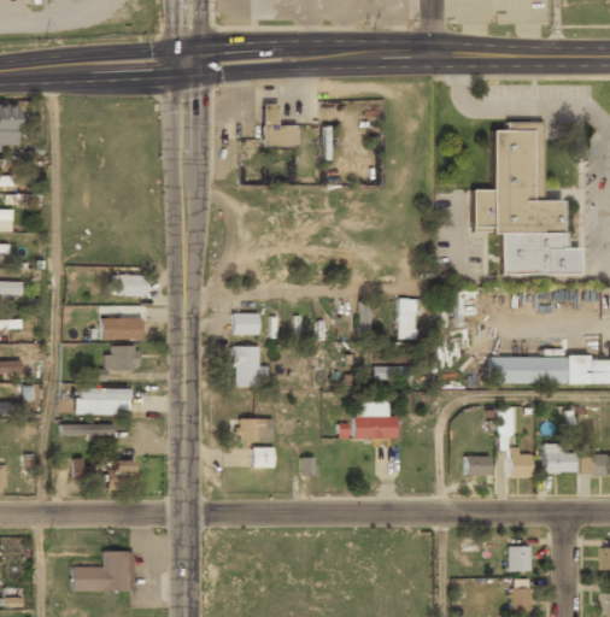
[(280,104),(265,104),(265,147),(299,147),(299,124),(280,124),(280,104)]
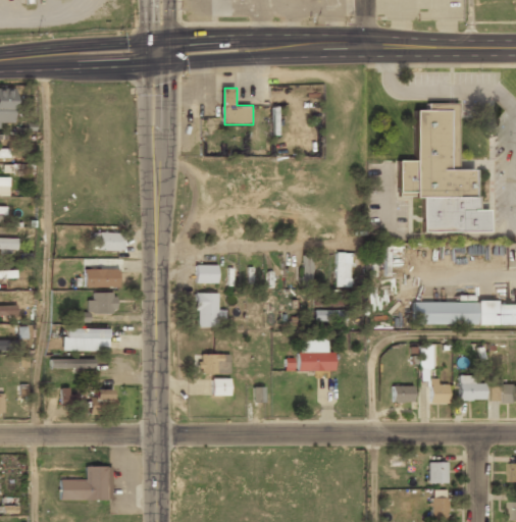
[(18,89),(0,89),(0,124),(17,125),(18,89)]
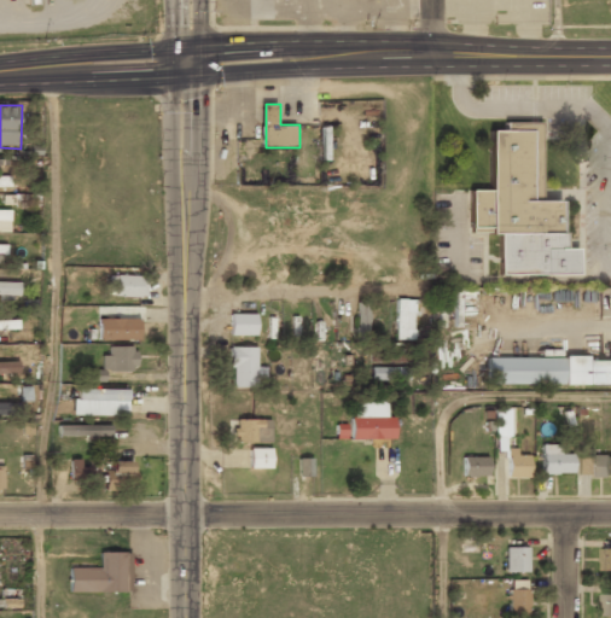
[(504,277),(583,275),(582,249),(566,249),(566,200),(546,200),(545,122),(508,123),(508,130),(494,130),(494,190),(473,190),(475,234),(504,234),(504,277)]
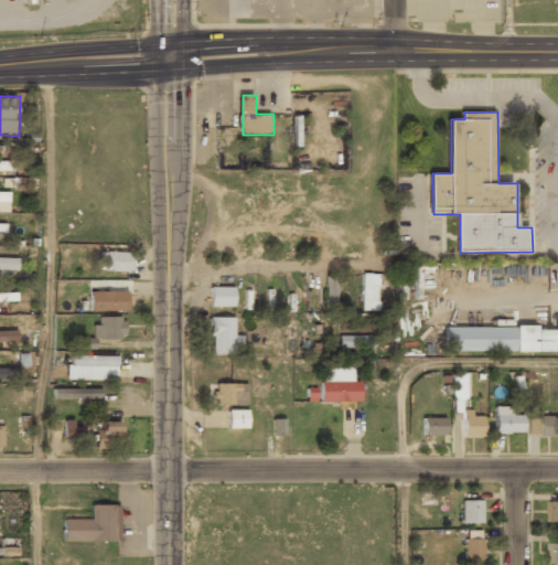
[(0,162),(0,171),(15,171),(15,162),(0,162)]
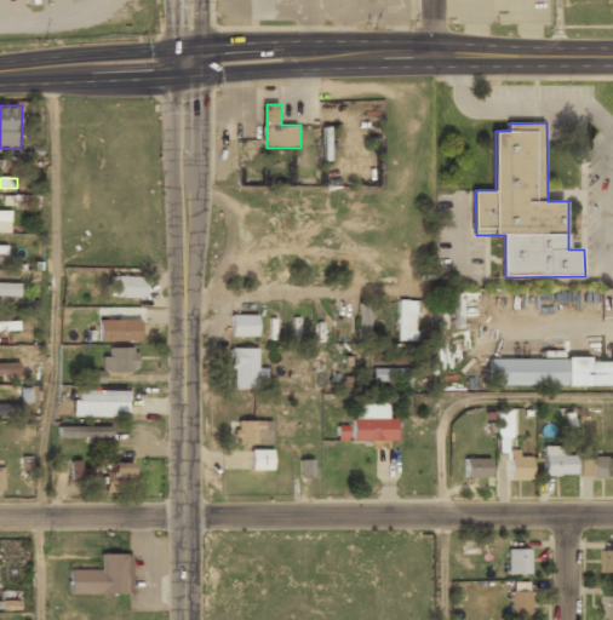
[(15,210),(0,210),(0,229),(15,229),(15,210)]
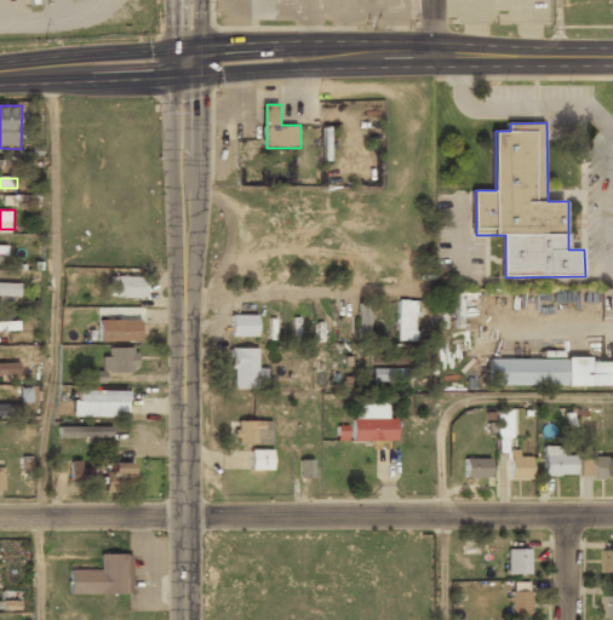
[(0,257),(11,257),(11,245),(0,245),(0,257)]
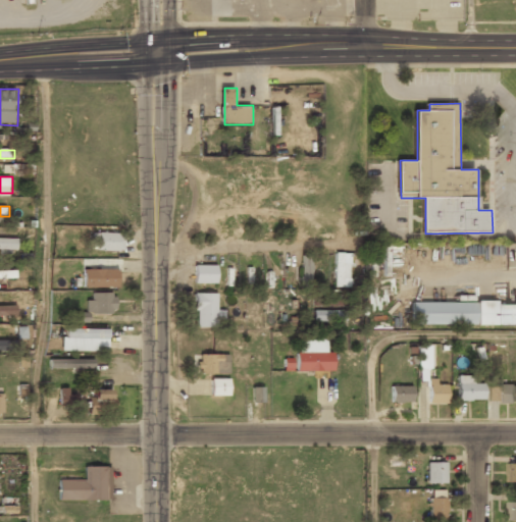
[(126,232),(99,232),(99,251),(126,251),(126,232)]
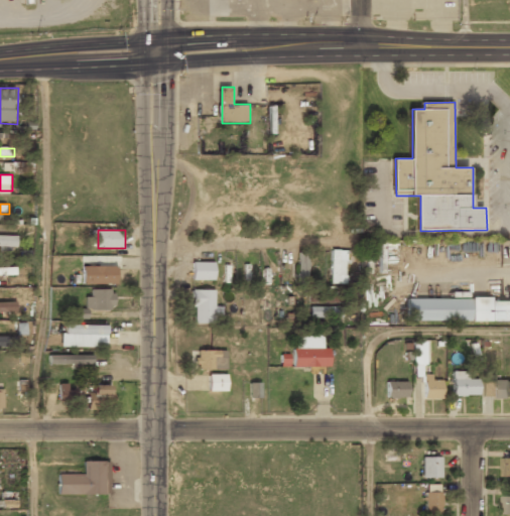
[(0,245),(20,246),(20,235),(0,234),(0,245)]
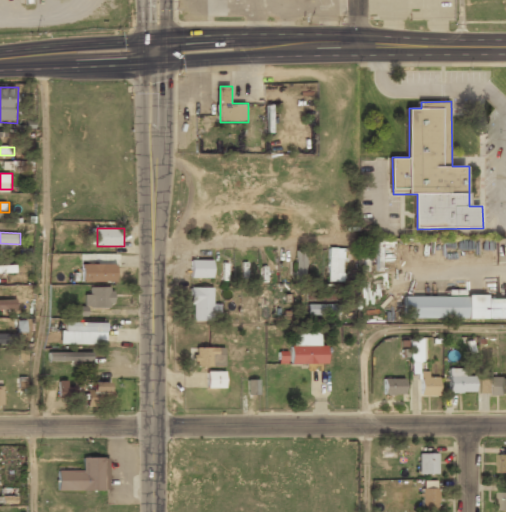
[(347,282),(347,248),(332,248),(332,282),(347,282)]
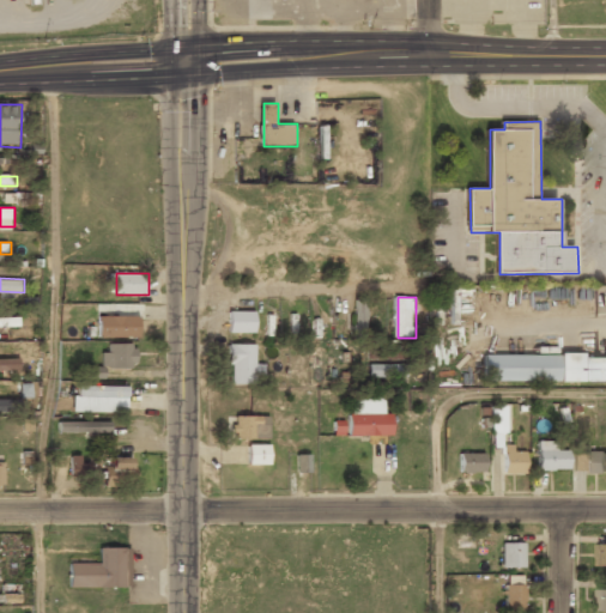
[(358,298),(358,335),(370,335),(370,298),(358,298)]
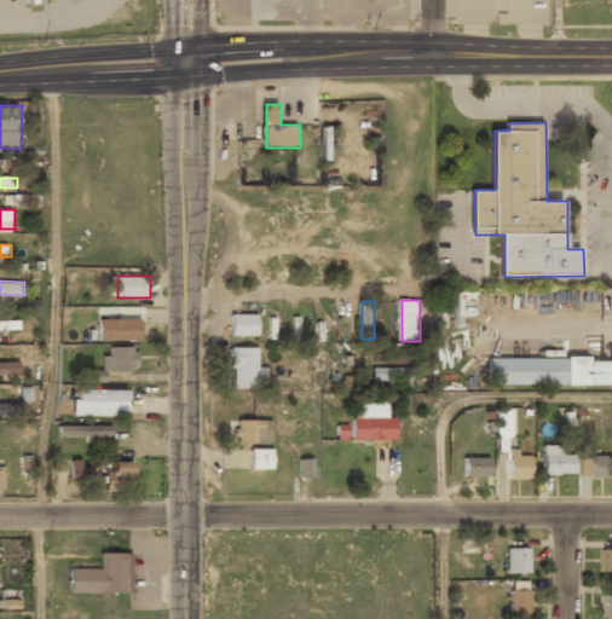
[(234,336),(260,336),(260,314),(234,314),(234,336)]
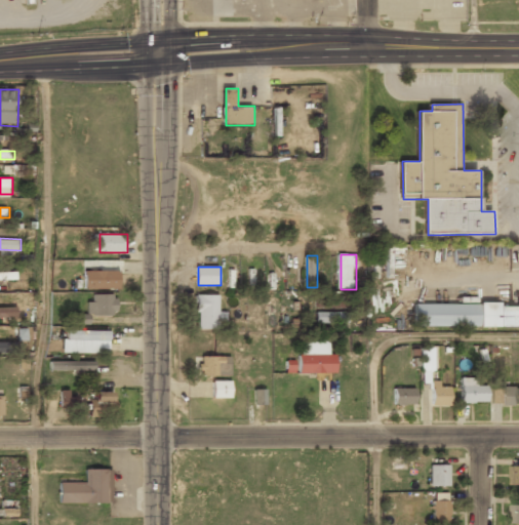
[(122,271),(86,271),(86,290),(122,290),(122,271)]
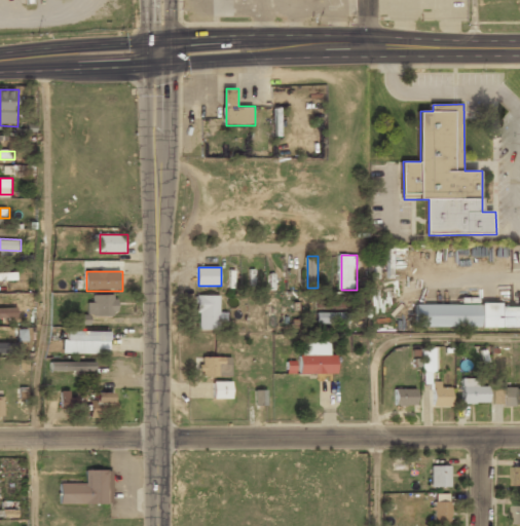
[(0,280),(19,280),(19,272),(0,272),(0,280)]
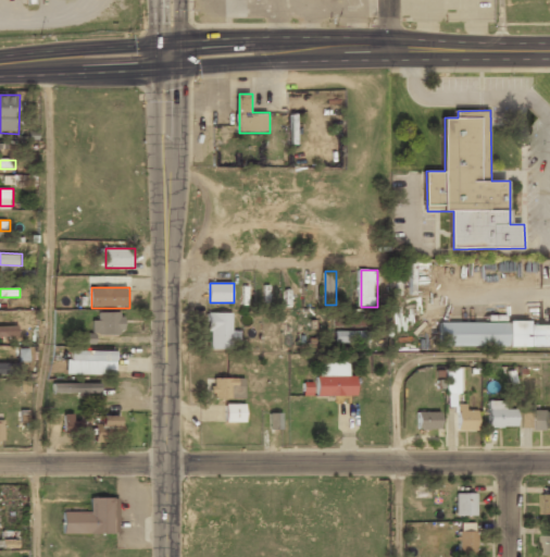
[(97,334),(127,334),(127,313),(97,313),(97,334)]
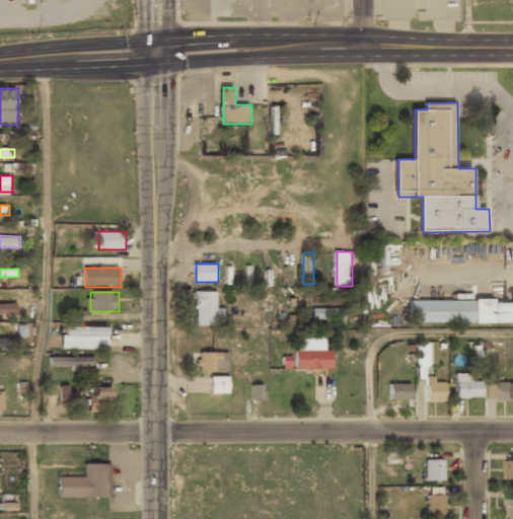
[(220,292),(198,292),(198,324),(223,324),(223,308),(220,308),(220,292)]
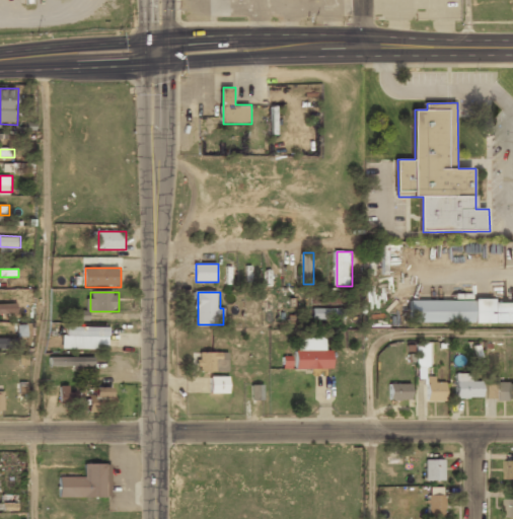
[(349,296),(316,296),(316,305),(349,305),(349,296)]
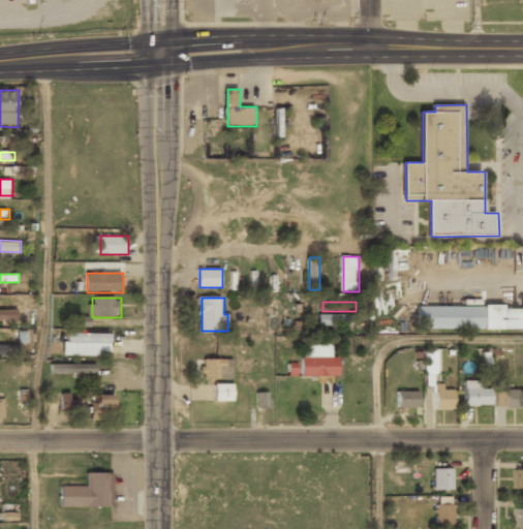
[(522,307),(422,307),(422,330),(522,330),(522,307)]
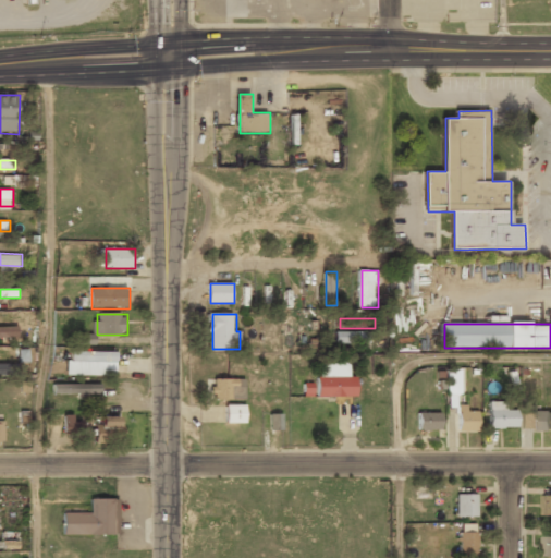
[(0,337),(23,337),(22,326),(0,326),(0,337)]
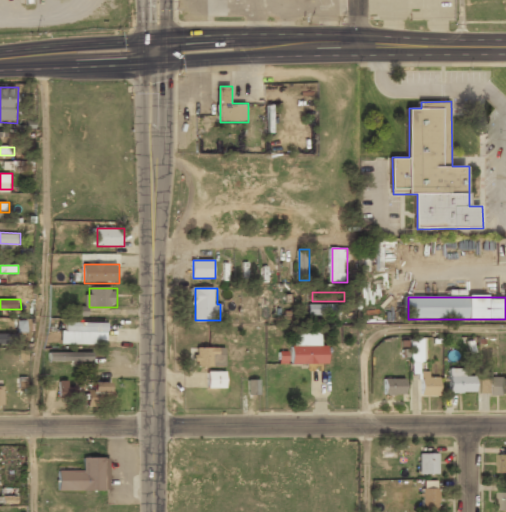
[(343,315),(343,304),(312,304),(312,315),(343,315)]
